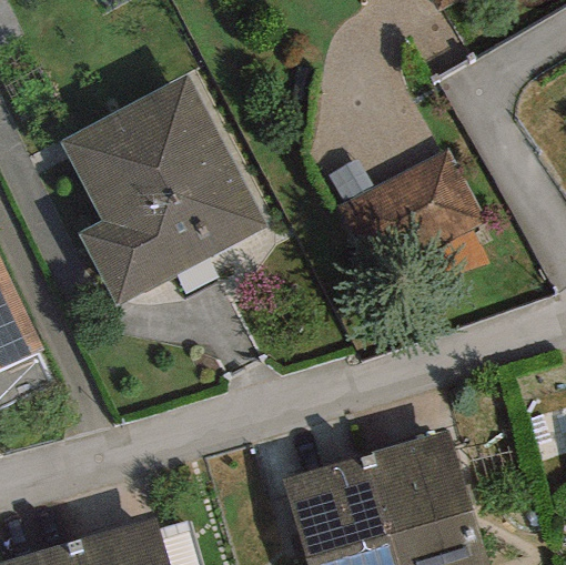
[(428,0),(436,13),(460,0),(428,0)]
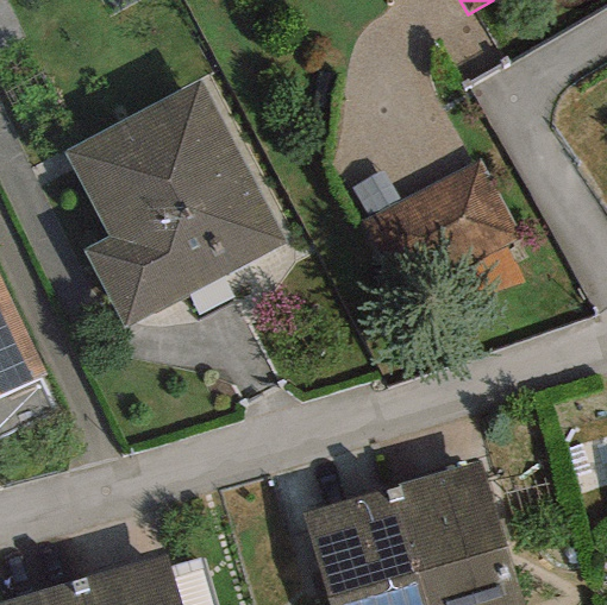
[(83,247),(124,327),(286,243),(200,79),(63,150),(107,234),(83,247)]
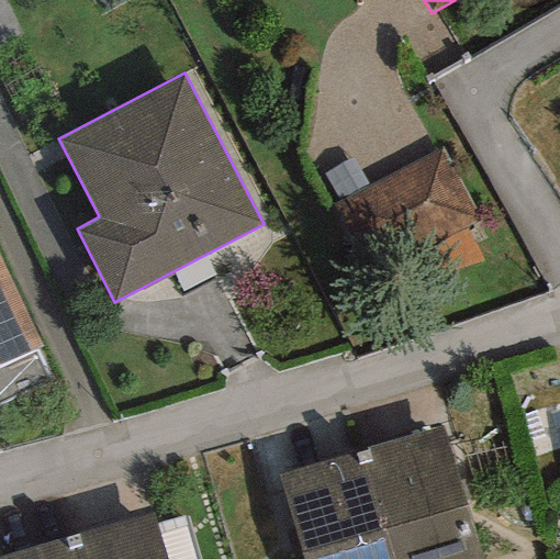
[(440,146),(333,202),(385,305),(480,257),(463,225),(478,217),(440,146)]
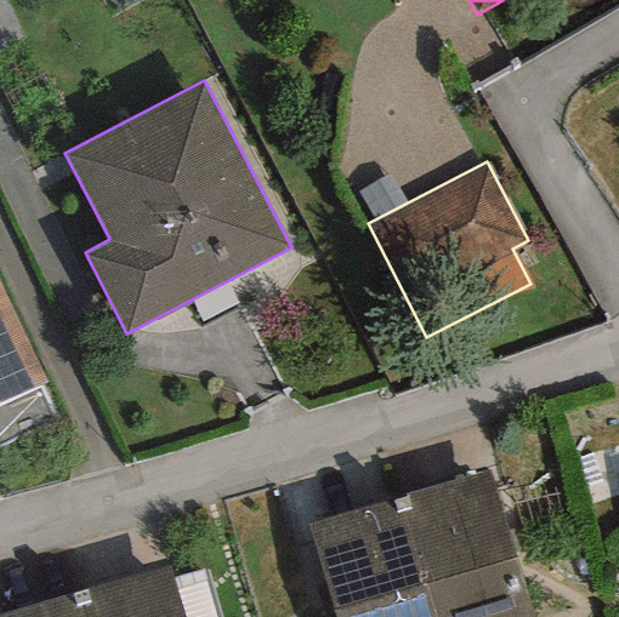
[(0,276),(0,400),(49,377),(0,276)]
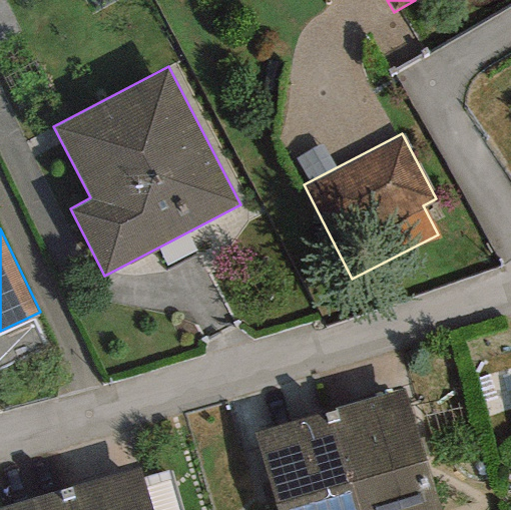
[(330,411),(359,509),(442,509),(404,388),(330,411)]
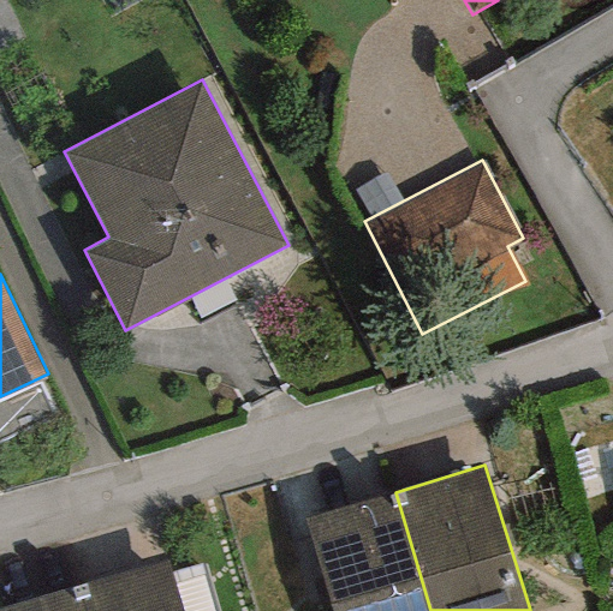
[(430,610),(396,492),(307,519),(334,610),(430,610)]
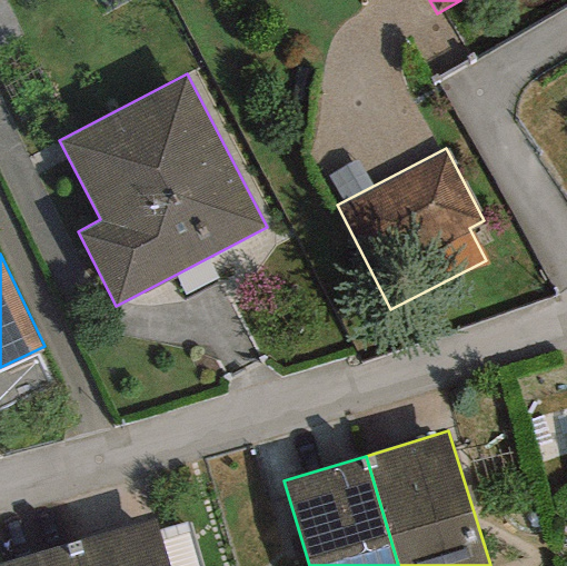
[(71,542),(78,565),(169,565),(155,515),(71,542)]
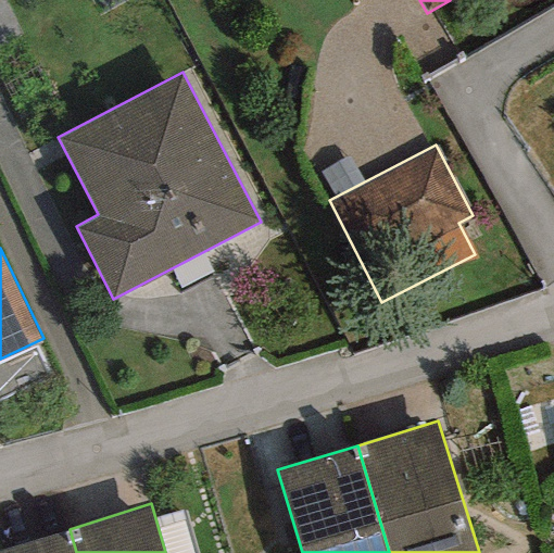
[(76,552),(70,529),(0,549),(0,552),(76,552)]
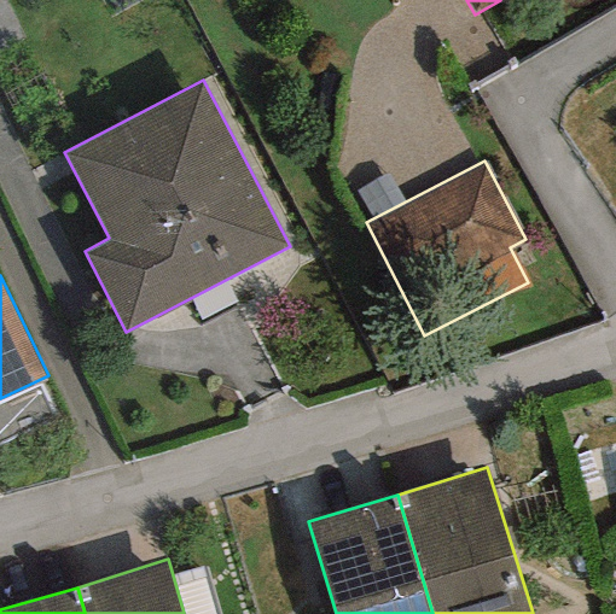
All buildings are outlined.
